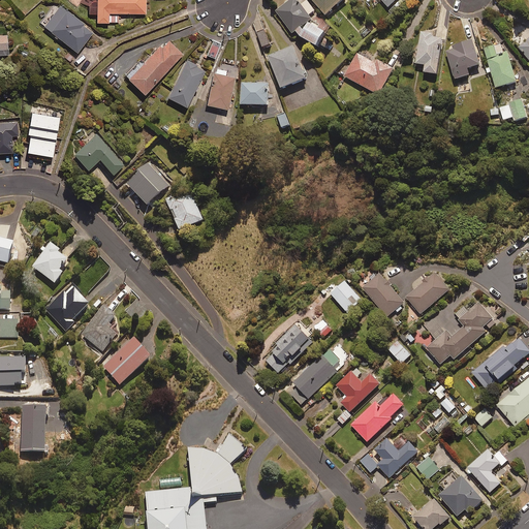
[(146,0),(89,0),(89,11),(97,11),(97,21),(118,21),(118,11),(146,11),(146,0)]
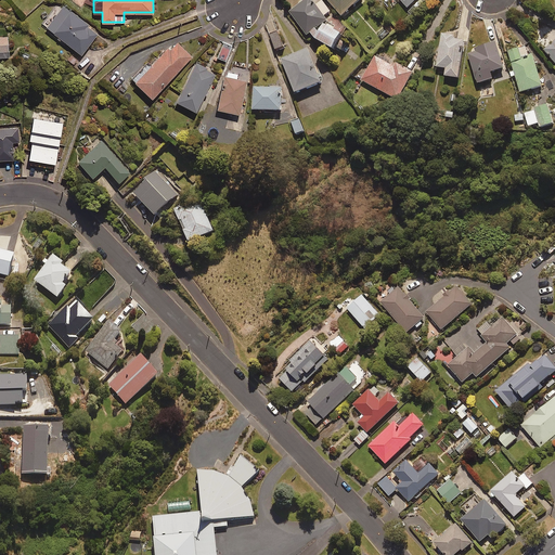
[(317,5),(312,0),(306,0),(291,12),(309,35),(311,33),(335,48),(345,33),(326,14),(331,11),(324,2),(317,5)]
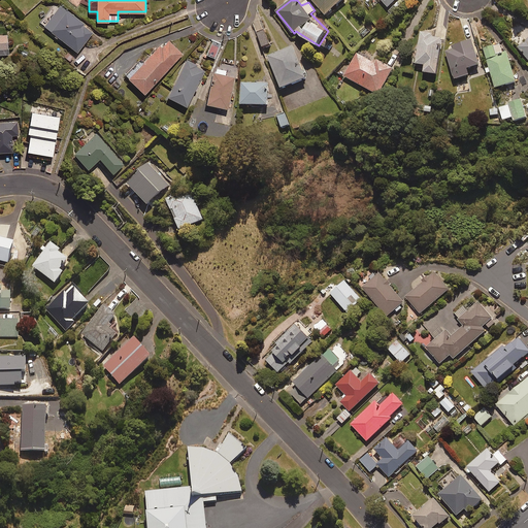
[(342,0),(312,0),(327,14),(342,0)]
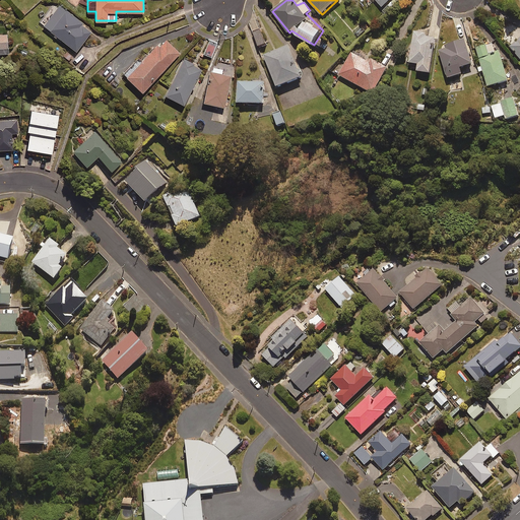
[(91,29),(59,4),(44,24),(76,50),(91,29)]
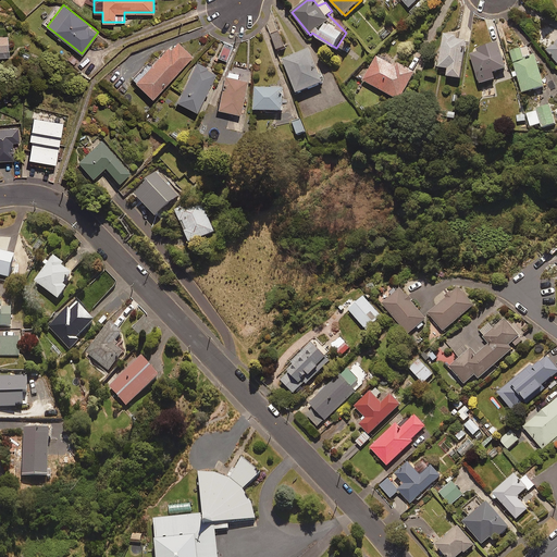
[(285,47),(280,32),(271,35),(276,50),(285,47)]
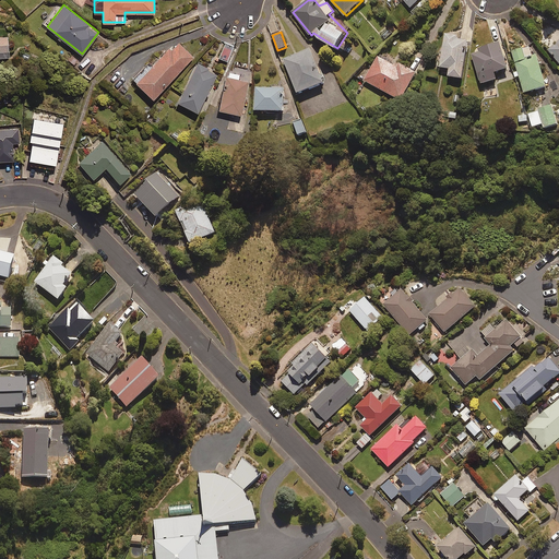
[(458,36),(444,34),(439,68),(449,69),(448,76),(461,79),(466,42),(456,39),(458,36)]
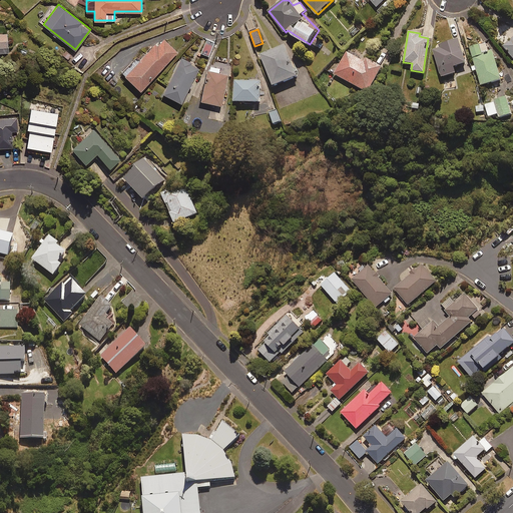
[(177,51),(161,36),(124,74),(140,89),(177,51)]
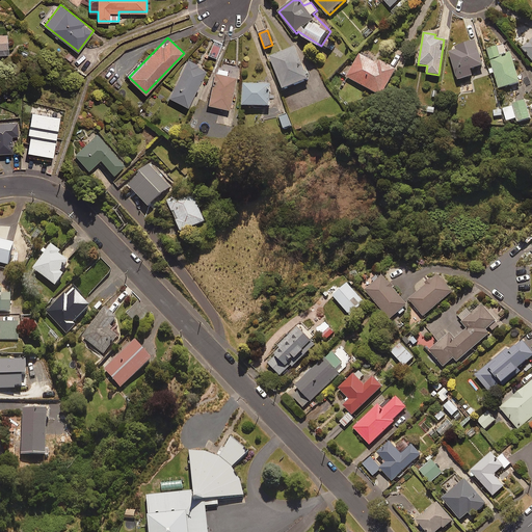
[(531,37),(521,47),(531,60),(531,37)]
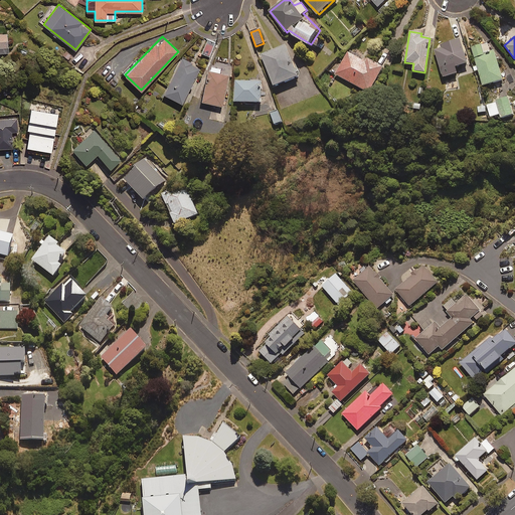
[(206,37),(199,52),(208,57),(216,42),(206,37)]
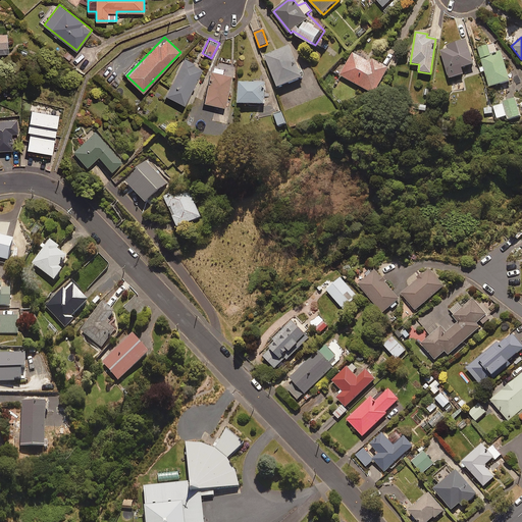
[(473,64),(466,40),(439,48),(447,72),(473,64)]
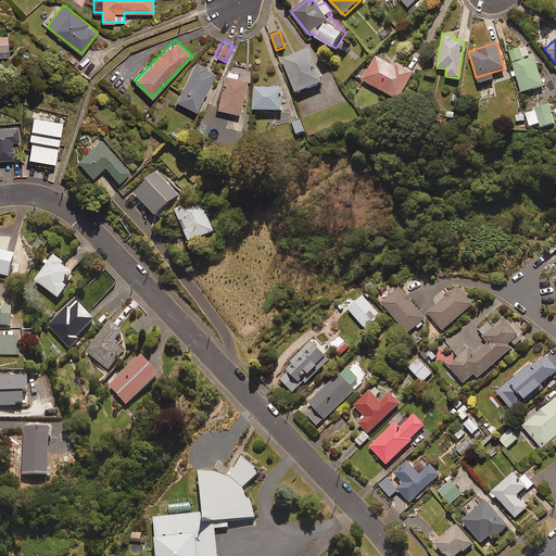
[(530,59),(527,47),(508,52),(521,92),(543,86),(534,58),(530,59)]
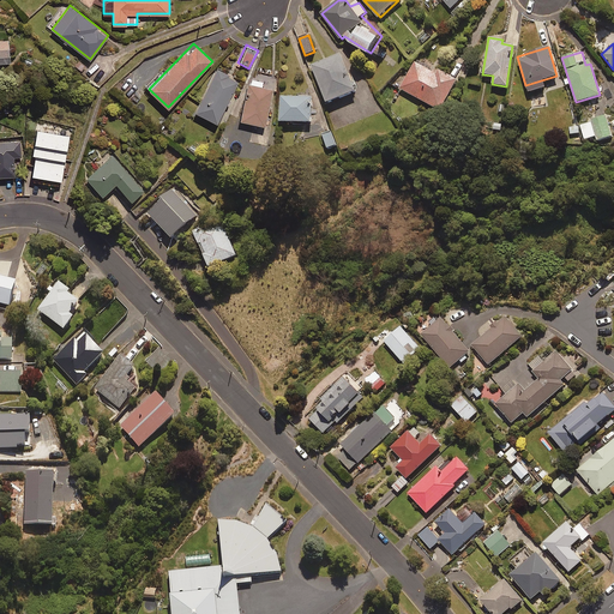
[(357,90),(342,53),(313,65),(329,102),(357,90)]
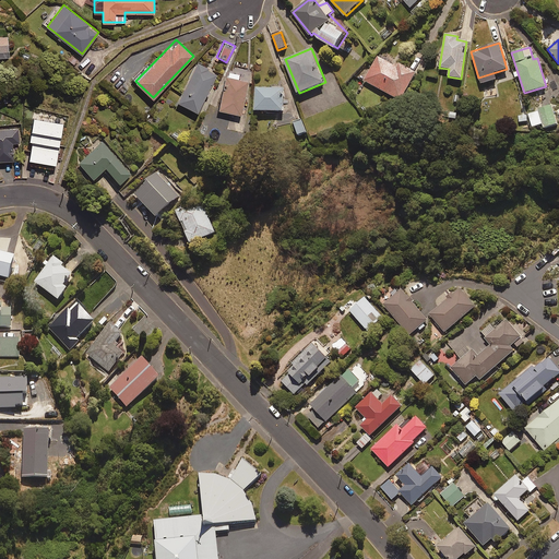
[(397,66),(378,56),(365,80),(403,100),(418,72),(400,62),(397,66)]
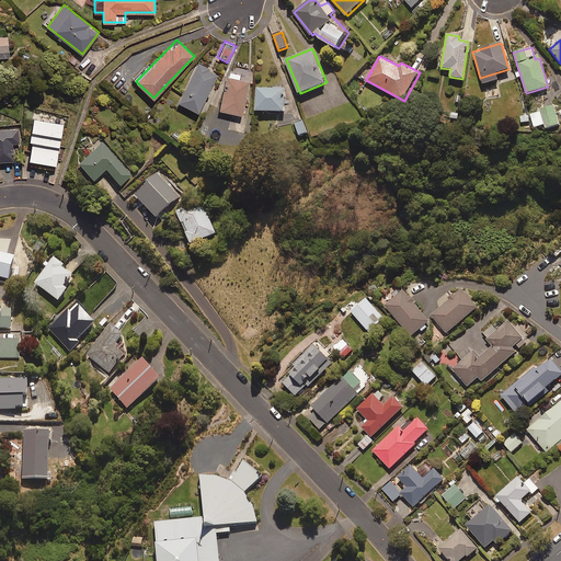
[(218,73),(198,64),(179,102),(198,112),(218,73)]
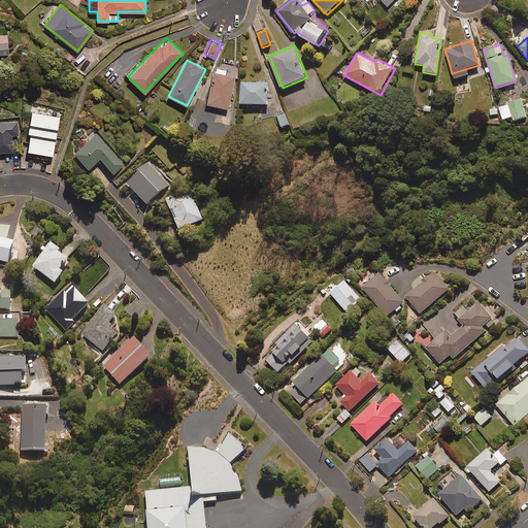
[(226,69),(216,67),(207,102),(228,107),(235,76),(225,74),(226,69)]
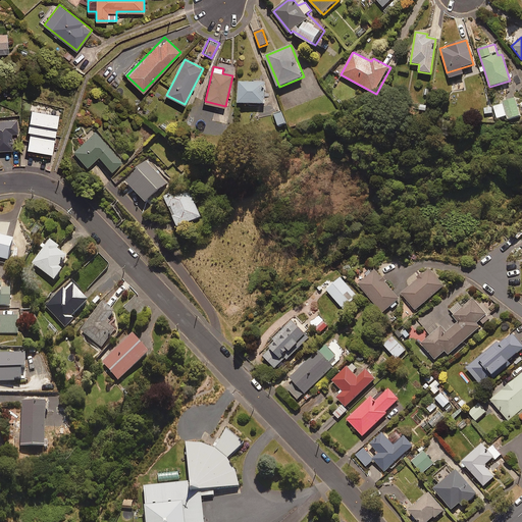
[(266,82),(240,82),(240,103),(266,103),(266,82)]
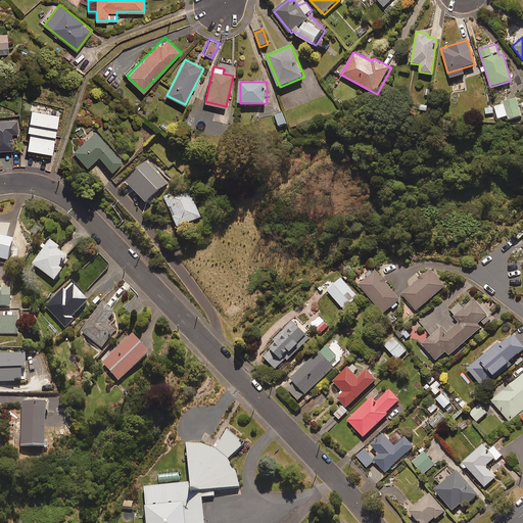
[(521,116),(516,98),(493,105),(497,120),(508,116),(510,120),(521,116)]
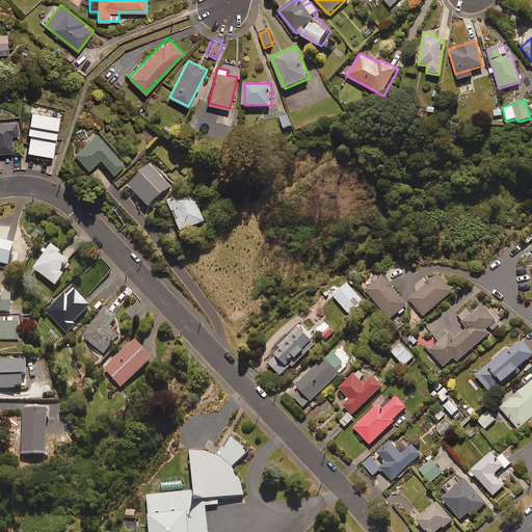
[(436,107),(427,106),(426,113),(435,114),(436,107)]
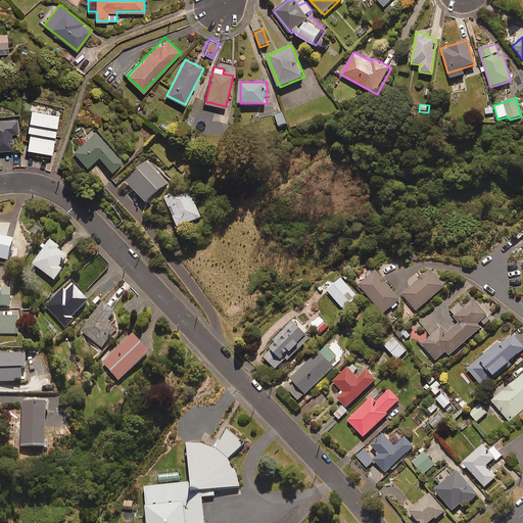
[(31,135),(27,152),(52,157),(60,121),(62,121),(63,115),(26,107),(24,114),(31,116),(28,135),(31,135)]
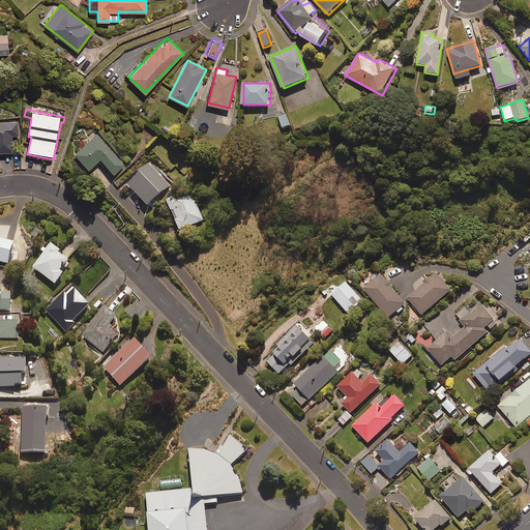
[(291,125),(287,113),(278,116),(284,128),(291,125)]
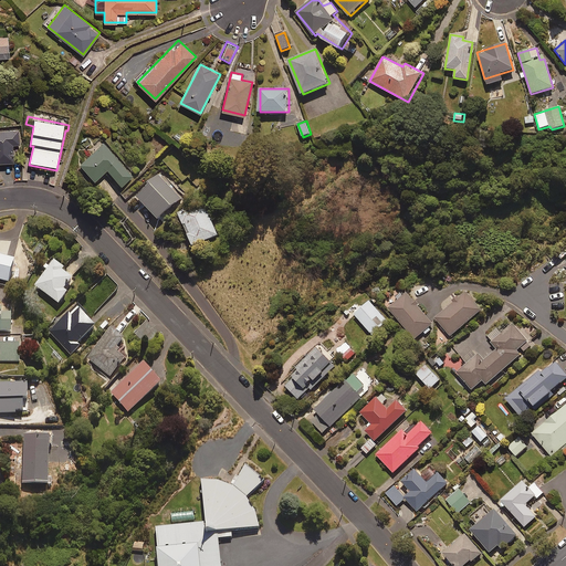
[(19,144),(19,130),(0,130),(0,161),(13,161),(12,144),(19,144)]
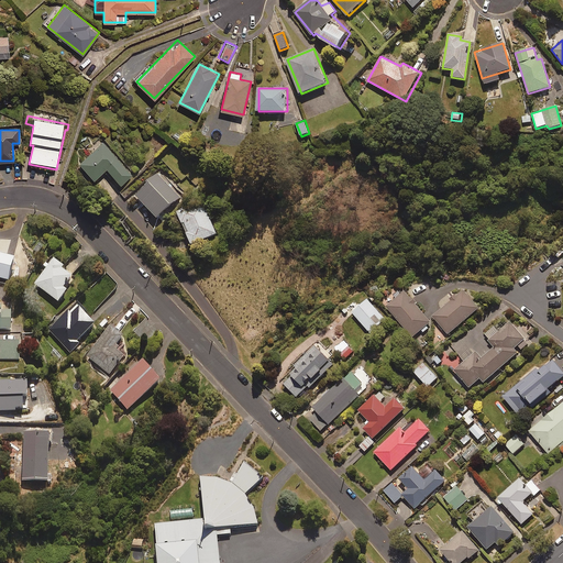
[(132,174),(103,141),(79,162),(94,178),(106,167),(120,184),(132,174)]
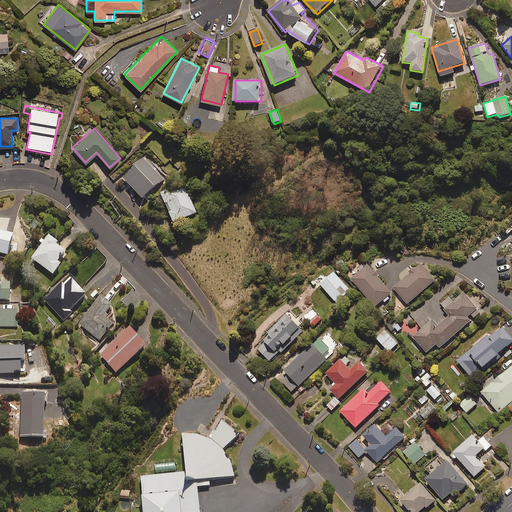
[(164,178),(143,157),(124,177),(144,198),(164,178)]
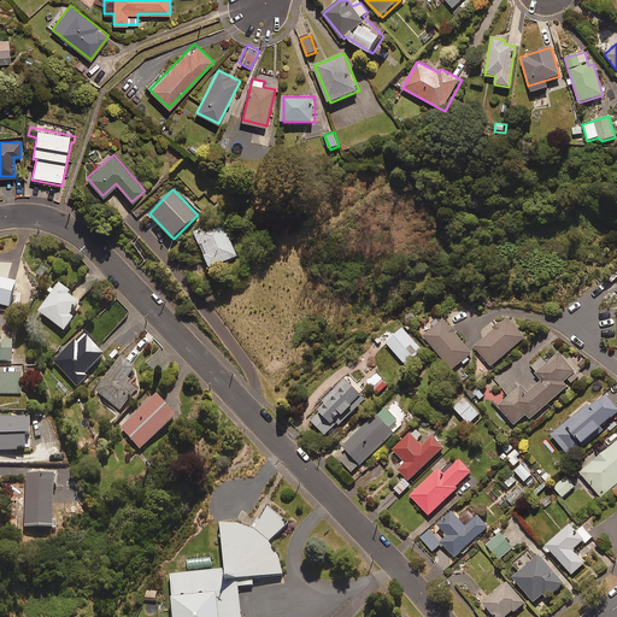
[(240,256),(222,219),(195,233),(213,269),(240,256)]
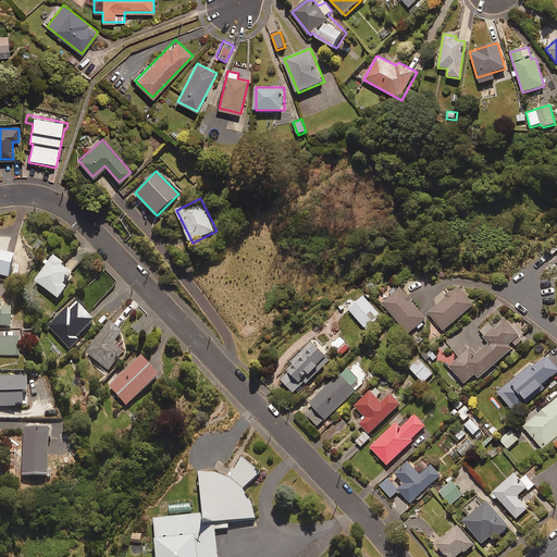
[(14,256),(0,251),(0,275),(9,277),(14,256)]
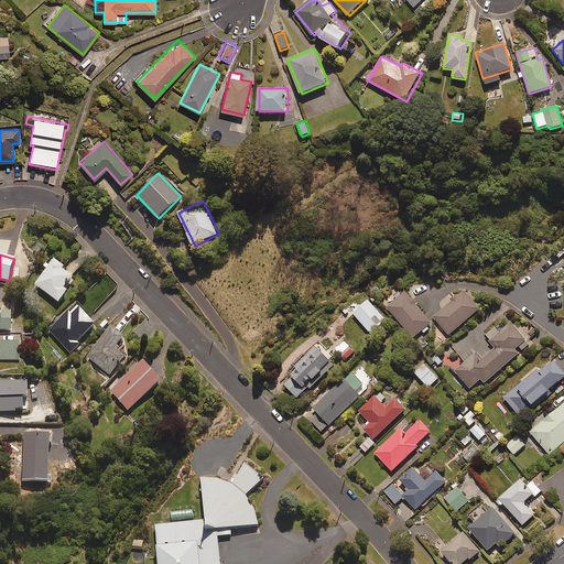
[(50,266),(46,262),(43,268),(46,270),(35,284),(58,303),(67,291),(64,289),(74,277),(63,269),(65,268),(54,259),(50,266)]
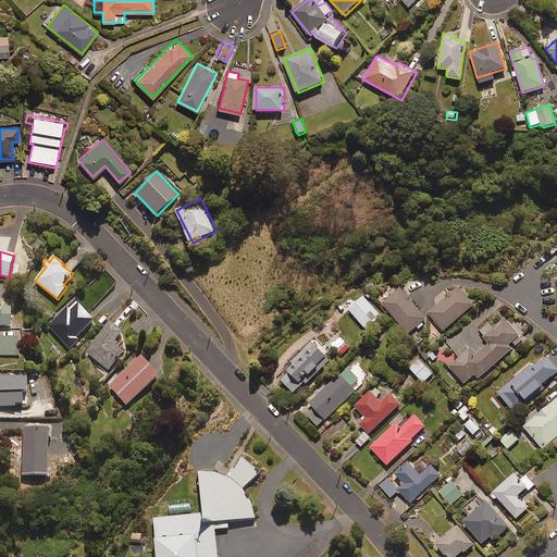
[(475,305),(459,287),(429,312),(445,331),(475,305)]
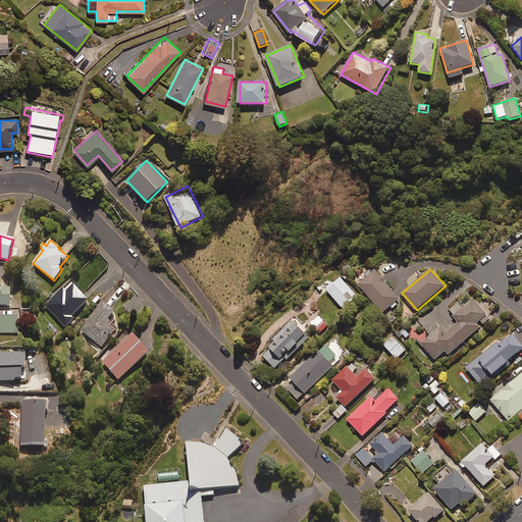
[(390,307),(393,309),(399,304),(397,302),(400,300),(376,270),(360,284),(383,313),(390,307)]
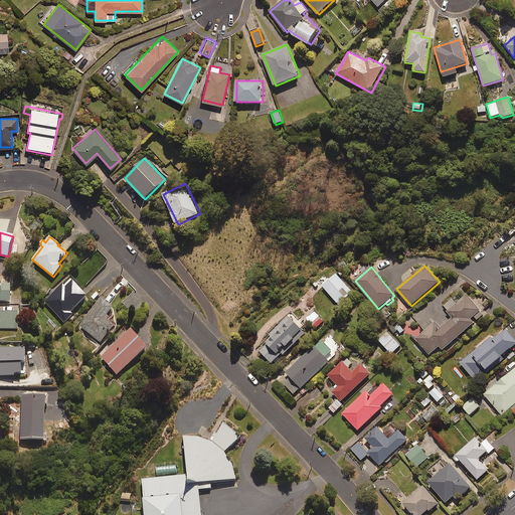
[(354,293),(337,274),(323,287),(340,305),(354,293)]
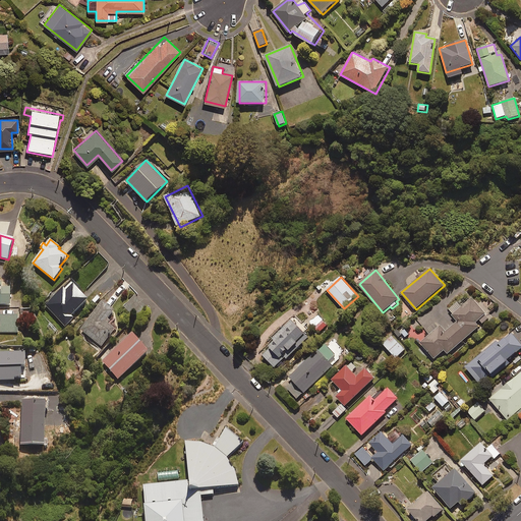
[(0,304),(11,304),(10,288),(2,288),(2,283),(0,282),(0,304)]
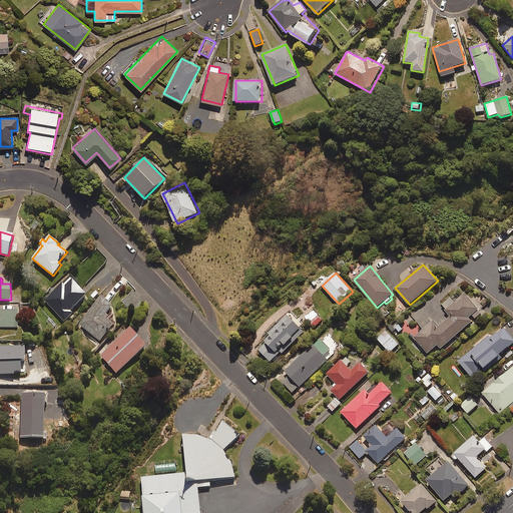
[(85,296),(70,280),(63,287),(60,284),(43,301),(63,321),(71,314),(69,311),(85,296)]
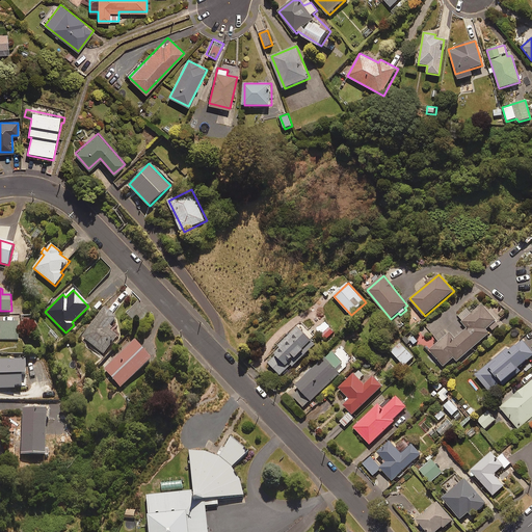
[(456,340),(446,328),(435,337),(441,342),(430,350),(445,367),(455,357),(458,362),(490,334),(487,329),(497,320),(483,303),(472,314),(468,309),(459,316),(470,327),(456,340)]
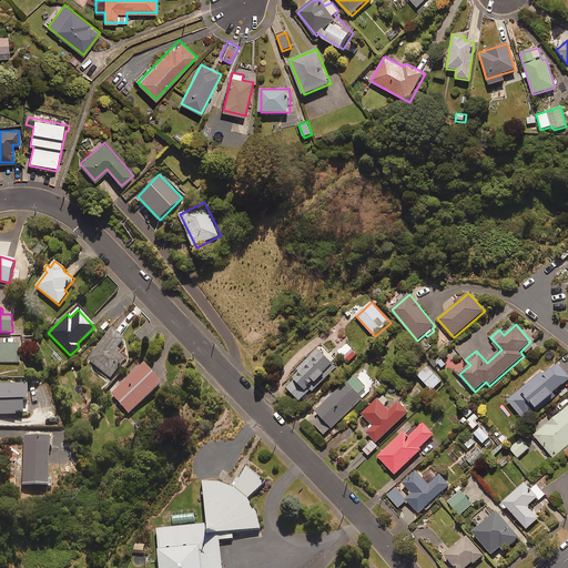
[(111,330),(95,348),(98,352),(90,362),(110,378),(125,359),(117,352),(125,341),(111,330)]
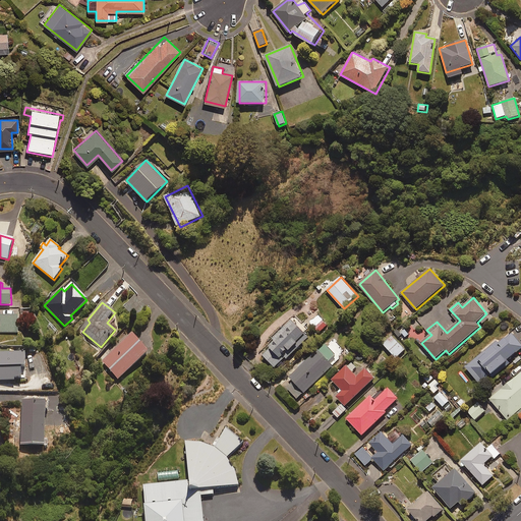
[(0,332),(17,333),(18,316),(0,315),(0,332)]
